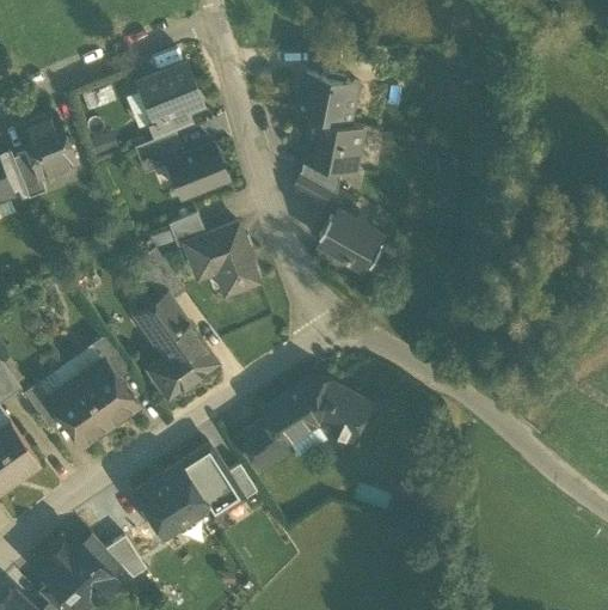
[(345,66),(345,52),(314,52),(314,67),(345,66)]
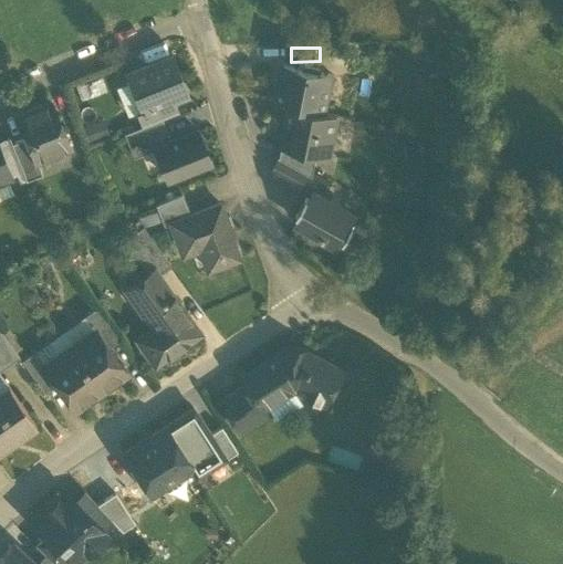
[(175,58),(127,77),(143,115),(144,116),(176,103),(190,96),(175,58)]
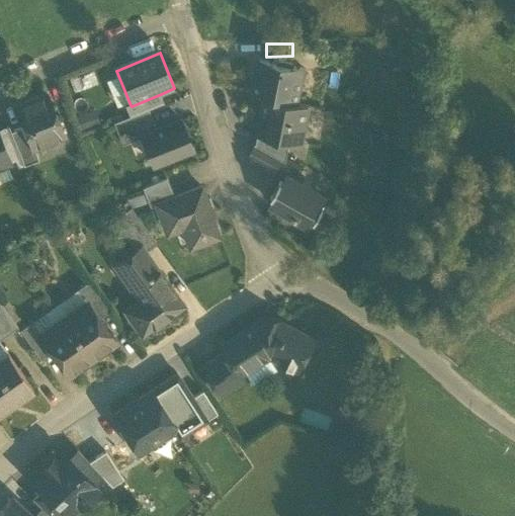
[(301,105),(307,72),(264,64),(257,96),(269,99),(301,105)]
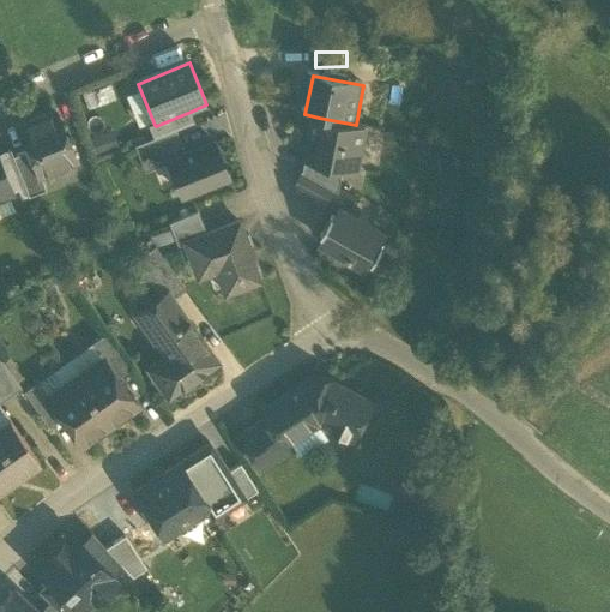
[(191,112),(156,126),(155,125),(150,126),(156,141),(177,132),(197,125),(191,112)]
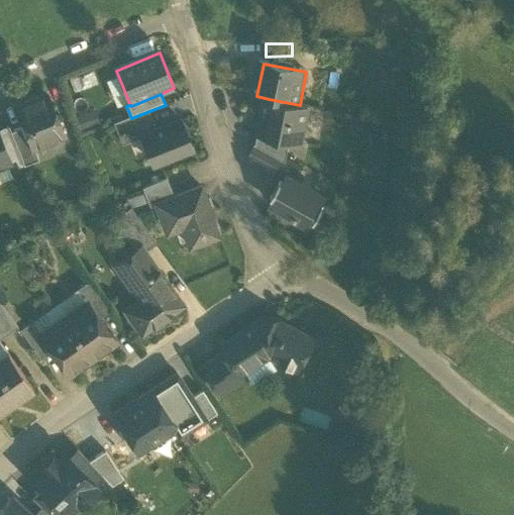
[(49,95),(22,106),(19,113),(25,128),(34,149),(35,148),(66,136),(49,95)]
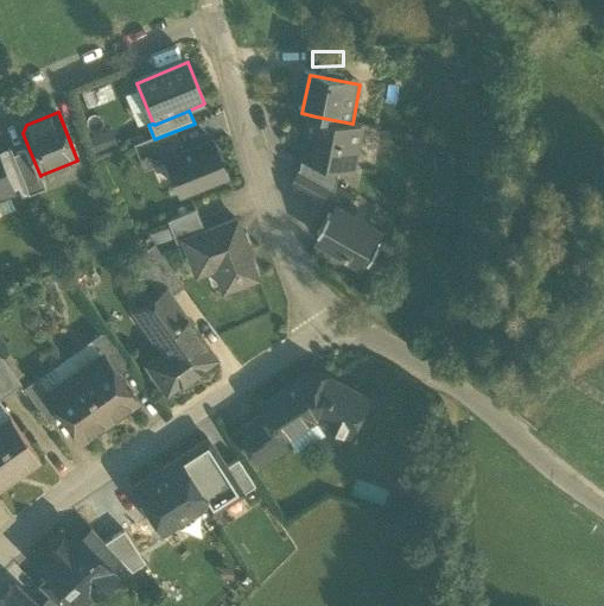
[(353,124),(316,117),(306,159),(344,168),(356,170),(366,126),(353,124)]
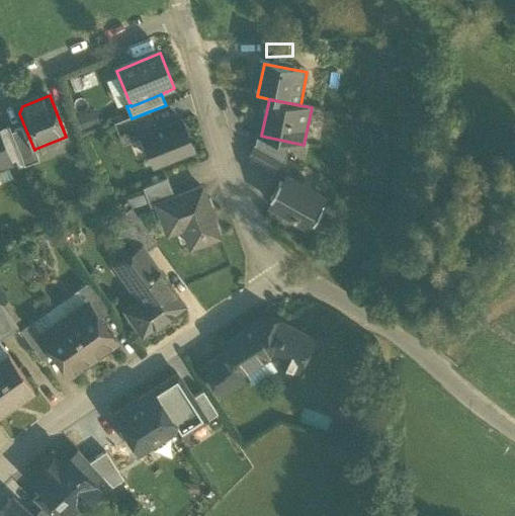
[(150,111),(132,118),(115,125),(124,148),(144,140),(143,139),(159,132),(150,111)]
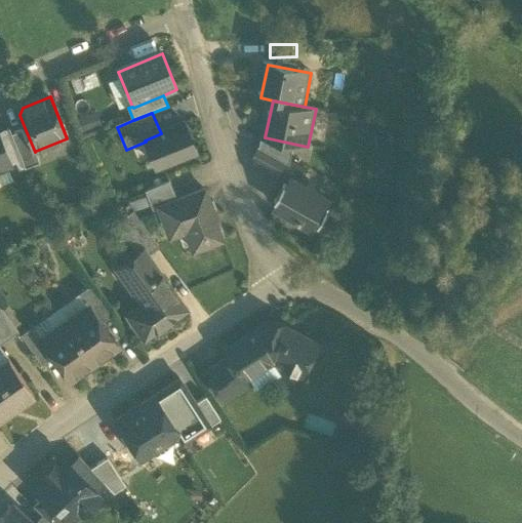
[(161,133),(145,141),(146,142),(157,169),(197,153),(185,124),(161,133)]
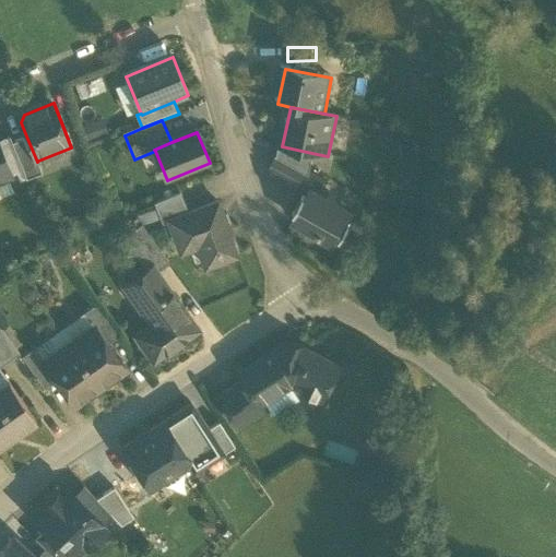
[(27,179),(13,144),(14,144),(11,138),(0,142),(0,145),(12,176),(11,177),(14,185),(27,179)]
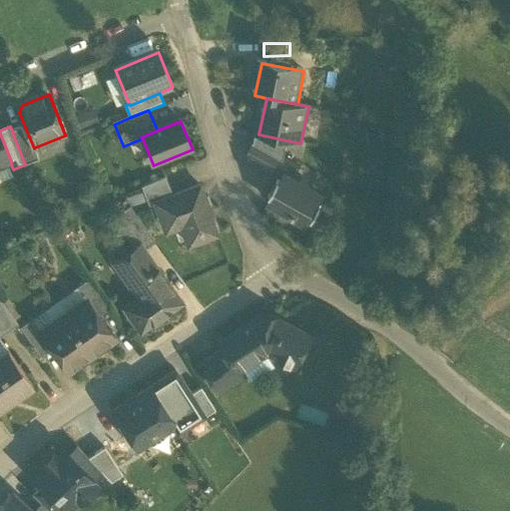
[(13,132),(12,132),(25,164),(26,166),(40,160),(35,147),(34,148),(25,127),(13,132)]
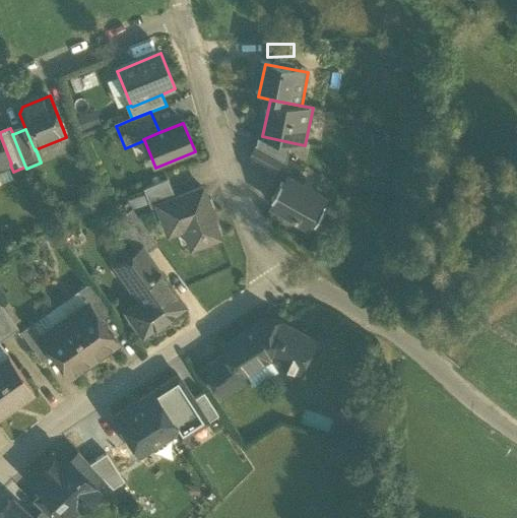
[(0,169),(10,165),(11,164),(0,135),(0,169)]
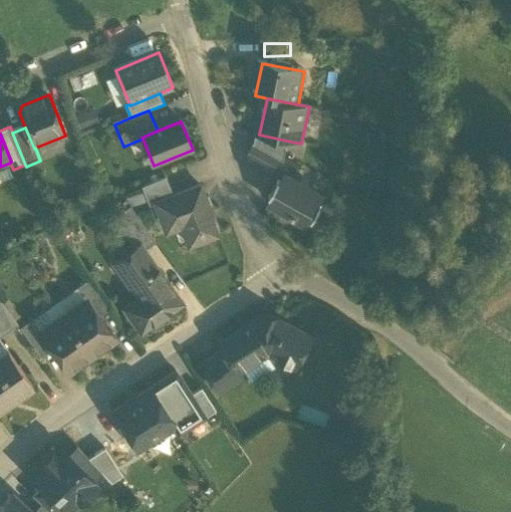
[(291,142),(259,135),(257,147),(281,161),(286,164),(291,142)]
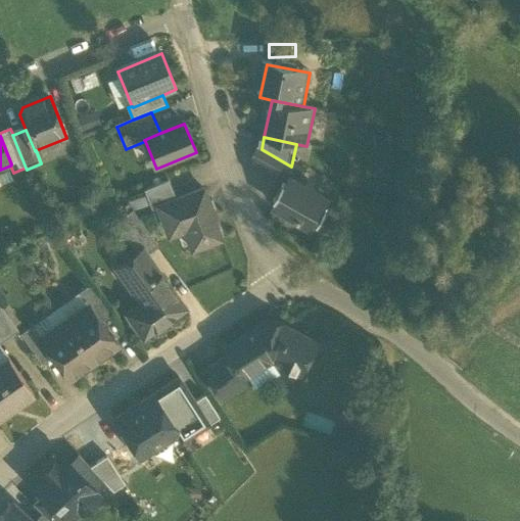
[(40,151),(43,160),(72,151),(68,141),(40,151)]
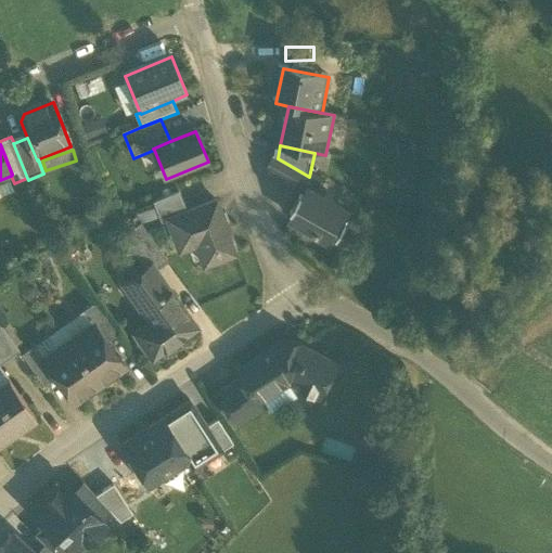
[(304,174),(278,158),(270,172),(296,188),(304,174)]
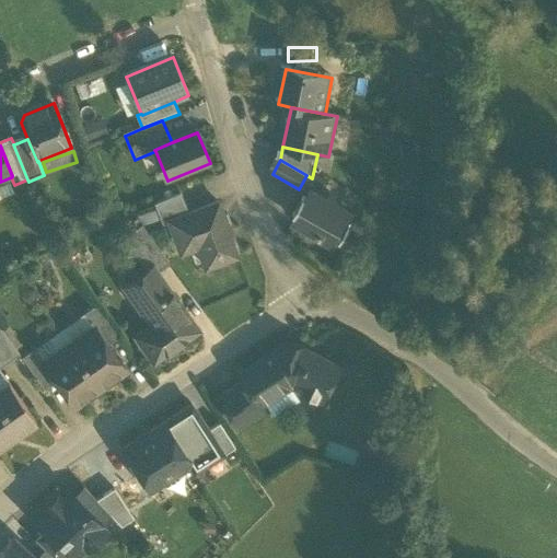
[(329,202),(313,194),(310,199),(306,197),(297,216),(300,217),(297,223),(313,232),(314,239),(321,236),(337,246),(340,240),(344,241),(354,223),(350,221),(354,216),(337,208),(336,200),(329,202)]
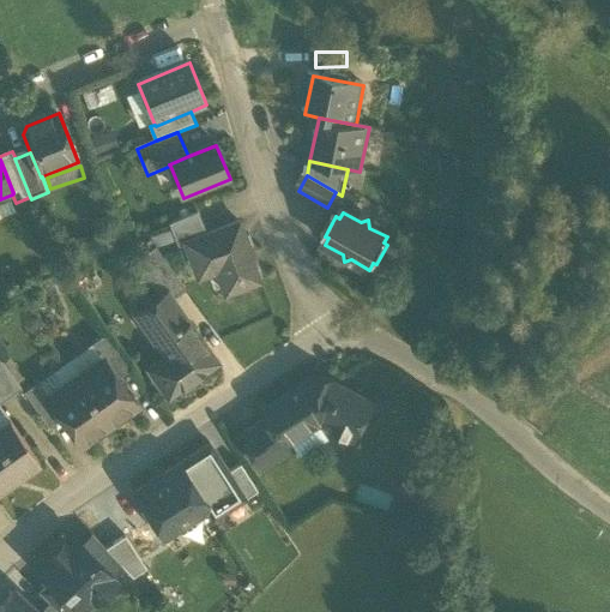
[(199,215),(170,227),(179,250),(187,249),(186,246),(207,238),(199,215)]
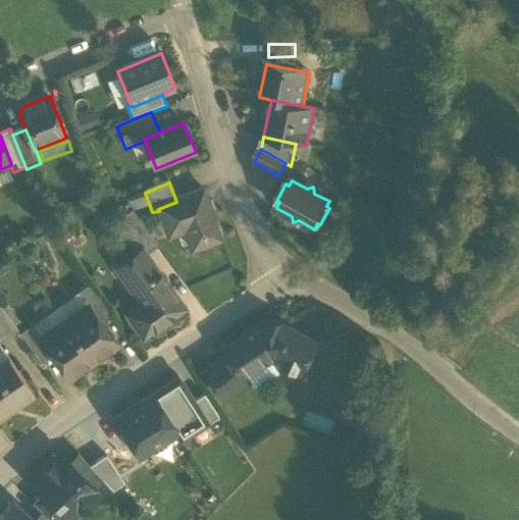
[(176,202),(158,209),(159,211),(166,228),(183,222),(194,253),(223,241),(204,191),(176,202)]
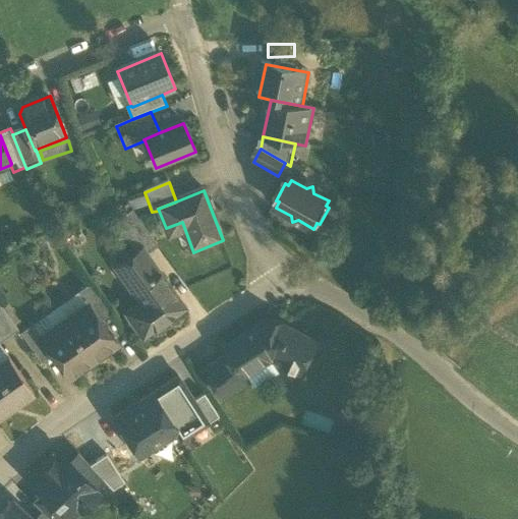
[(160,246),(133,211),(115,224),(137,254),(142,250),(147,256),(160,246)]
